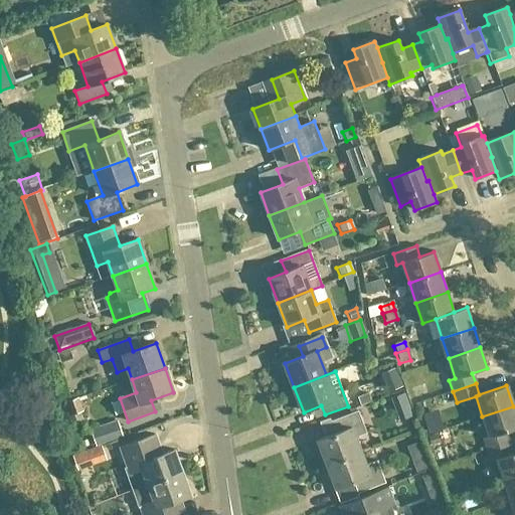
[(355,395),(359,407),(369,403),(365,392),(355,395)]
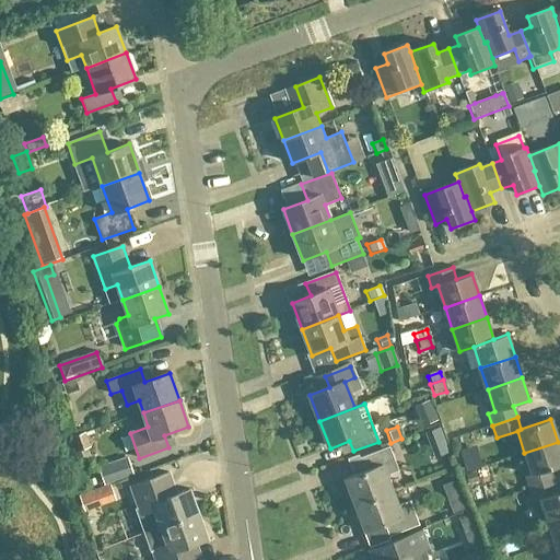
[(440,429),(424,434),(430,447),(445,443),(440,429)]
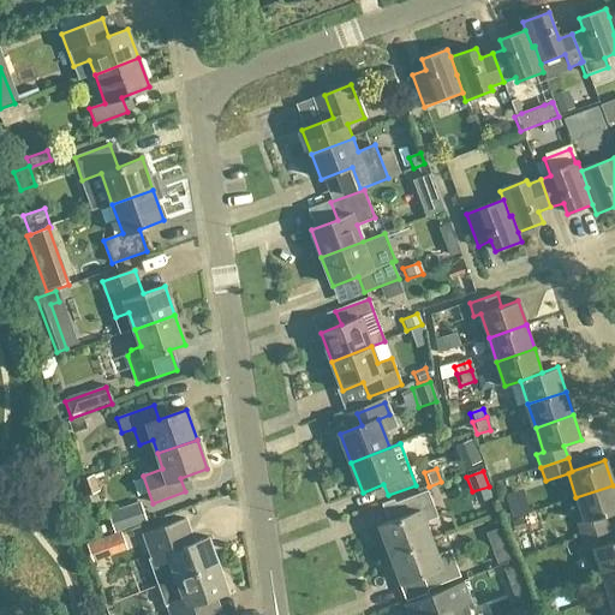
[(93,477),(77,482),(83,499),(99,493),(93,477)]
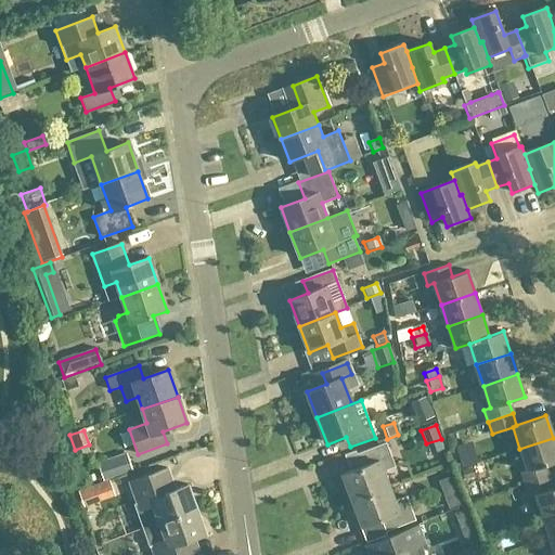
[(554,461),(554,443),(553,438),(519,449),(527,470),(520,473),(524,485),(550,477),(545,465),(554,461)]
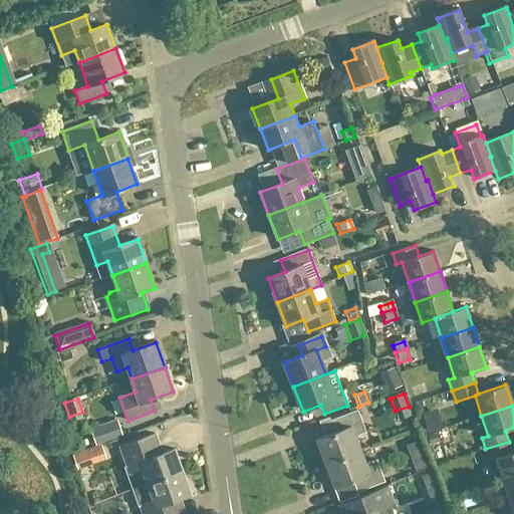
[(326,464),(360,451),(355,438),(366,434),(357,411),(330,422),(334,433),(317,439),(326,464)]
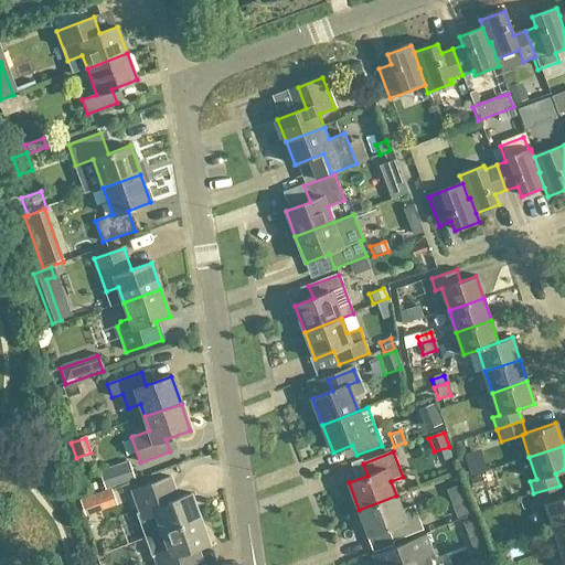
[(127,462),(97,472),(104,491),(134,481),(127,462)]
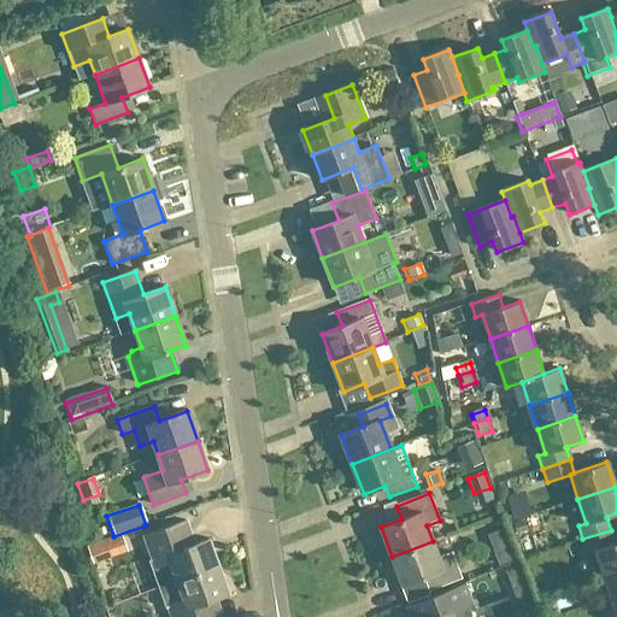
[(523,521),(511,524),(515,535),(527,532),(523,521)]
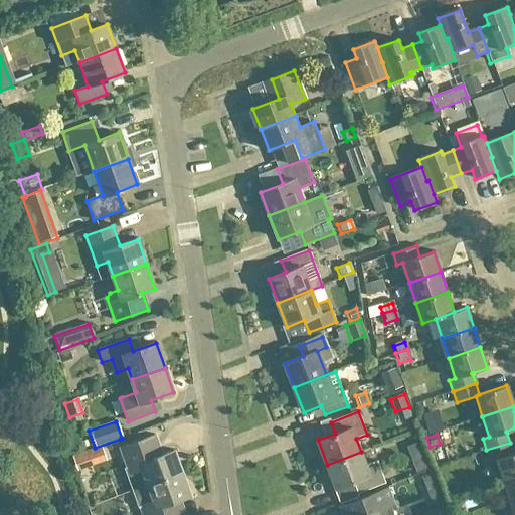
[(133,492),(183,475),(174,450),(155,457),(149,439),(123,448),(131,469),(125,471),(133,492)]
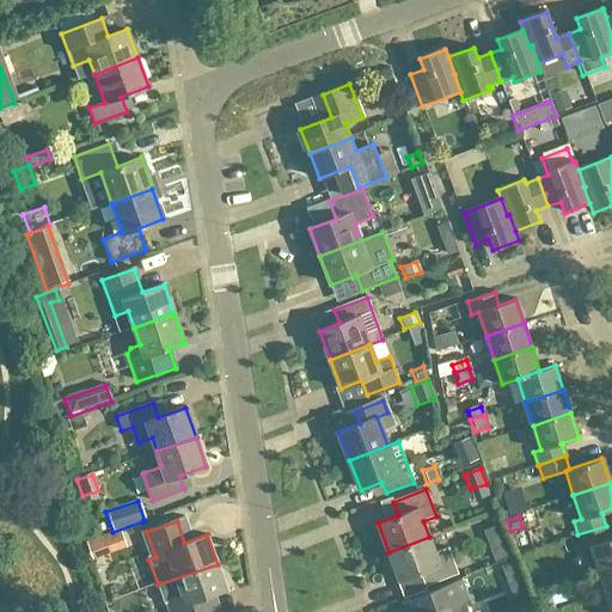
[(611,538),(611,539),(606,526),(577,534),(582,549),(589,546),(597,570),(611,565),(611,538)]
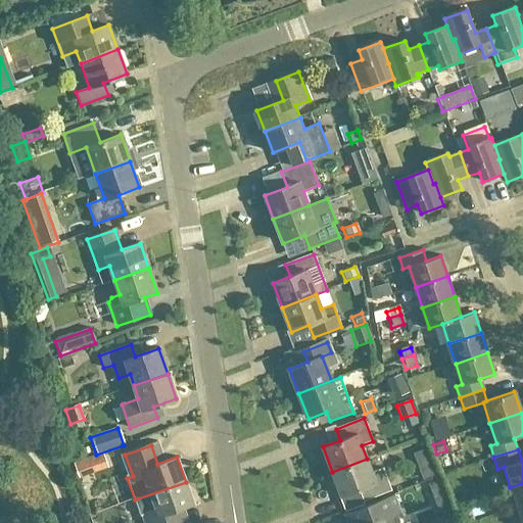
[(77,480),(95,473),(90,458),(72,465),(77,480)]
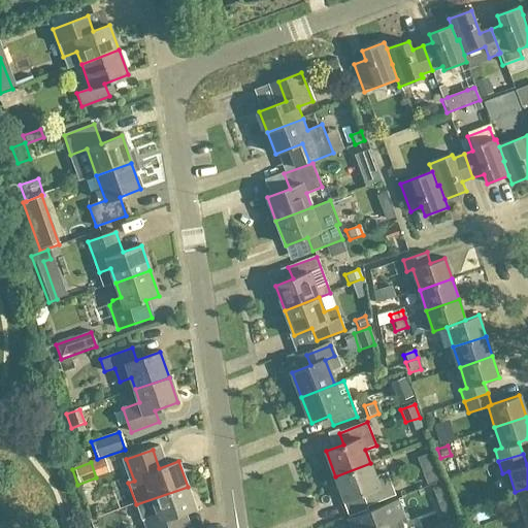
[(375,477),(370,463),(335,476),(345,501),(363,495),(367,506),(396,496),(387,473),(375,477)]
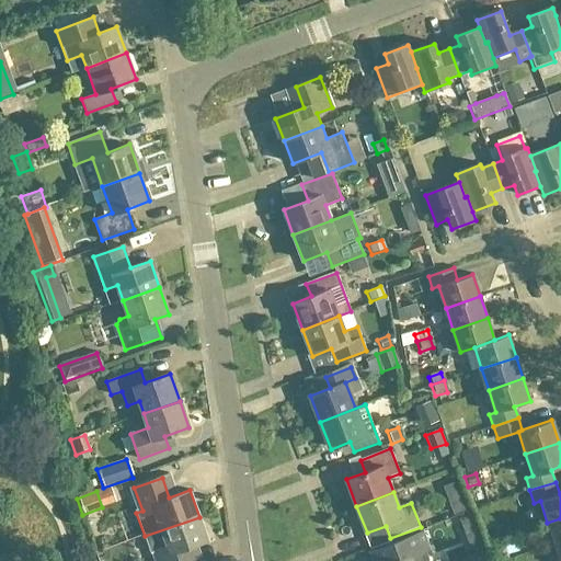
[(458,519),(465,538),(479,534),(471,515),(458,519)]
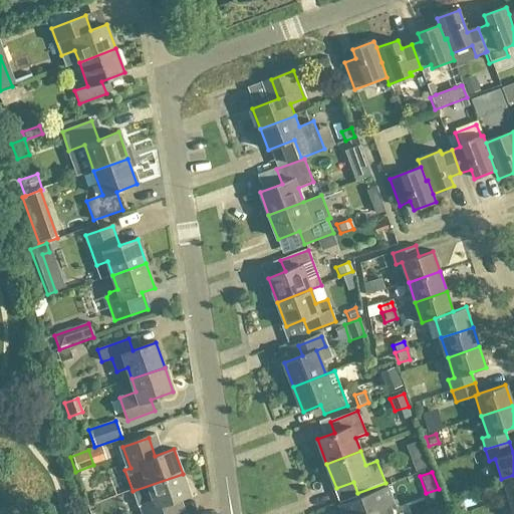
[(190,495),(183,474),(133,491),(138,507),(144,505),(147,513),(176,513),(172,501),(190,495)]
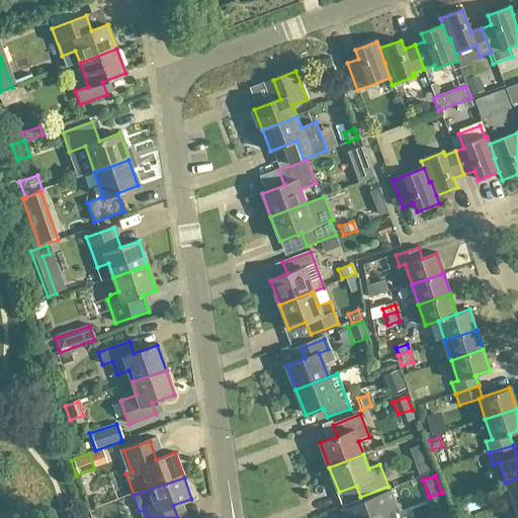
[(517,479),(505,483),(512,503),(517,500),(517,479)]
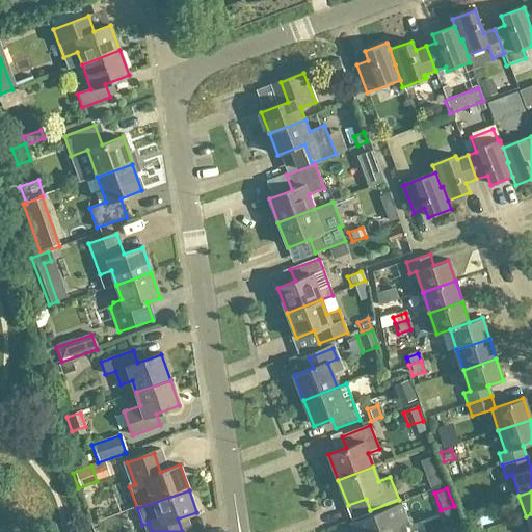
[(401,505),(394,508),(364,520),(369,531),(406,531),(402,520),(406,517),(401,505)]
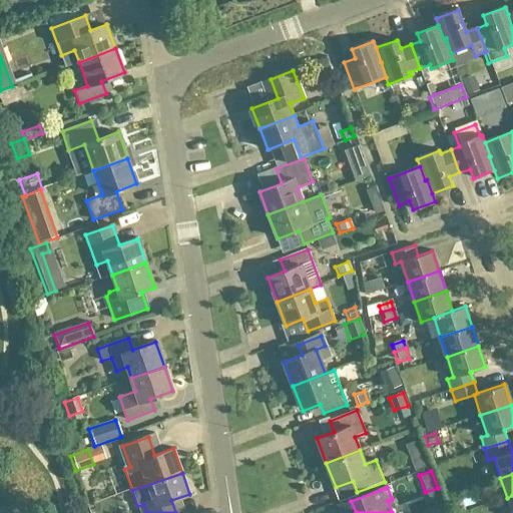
[(460,492),(449,495),(452,505),(463,502),(460,492)]
